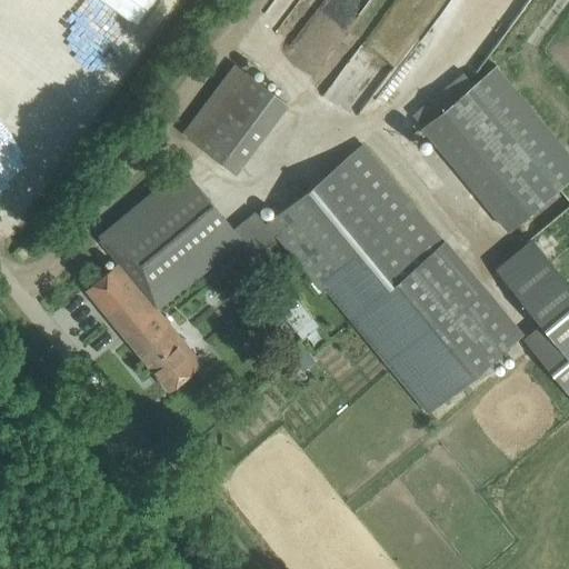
[(100,0),(136,25),(148,7),(152,0),(100,0)]
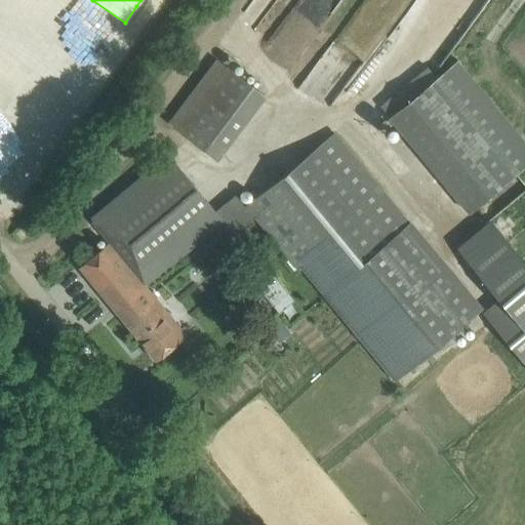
[(467,34),(489,0),(444,0),(450,4),(443,14),(446,15),(444,18),(467,34)]
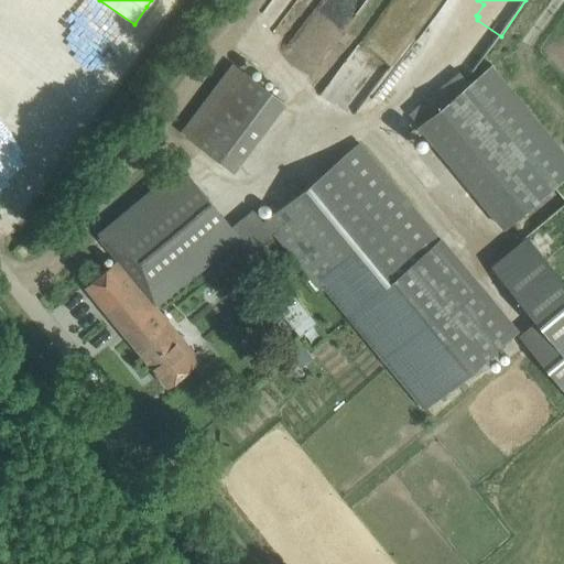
[(502,229),(563,177),(563,151),(491,64),(416,127),(502,229)]
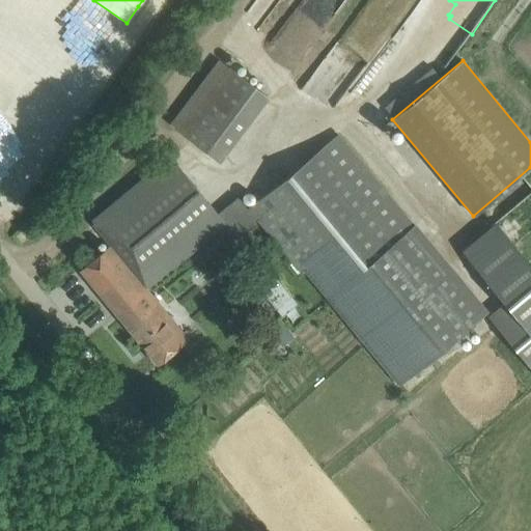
[(230,68),(182,134),(221,163),(270,98),(230,68)]
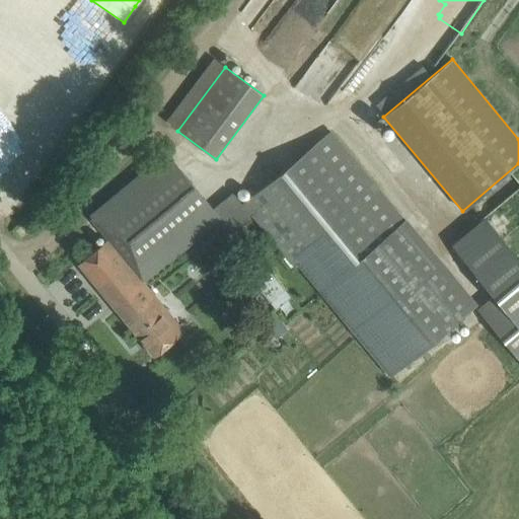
[(474,304),(418,235),(330,131),(241,205),(251,216),(293,267),(298,264),(391,376),(475,305),(474,304)]
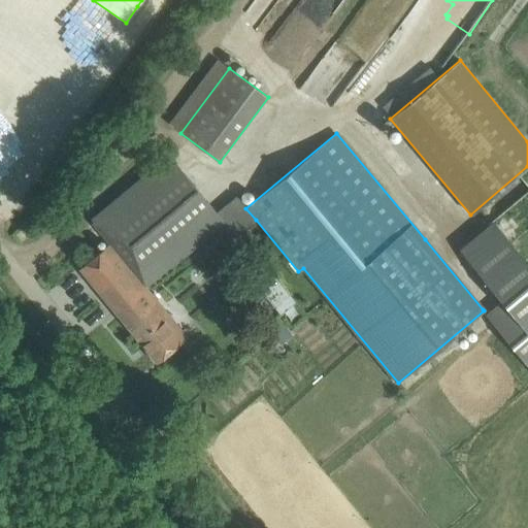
[(108,244),(79,268),(157,363),(173,350),(182,343),(164,322),(170,317),(159,303),(143,284),(213,226),(227,242),(256,220),(245,208),(236,197),(224,207),(190,165),(177,150),(90,221),(102,236),(108,244)]
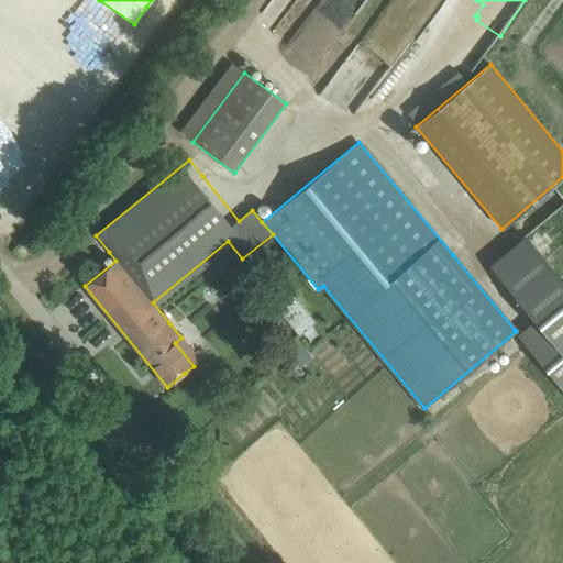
[(516,331),(424,408),(466,459),(495,461),(562,404),(562,202),(487,266),(530,318),(515,330),(516,331)]
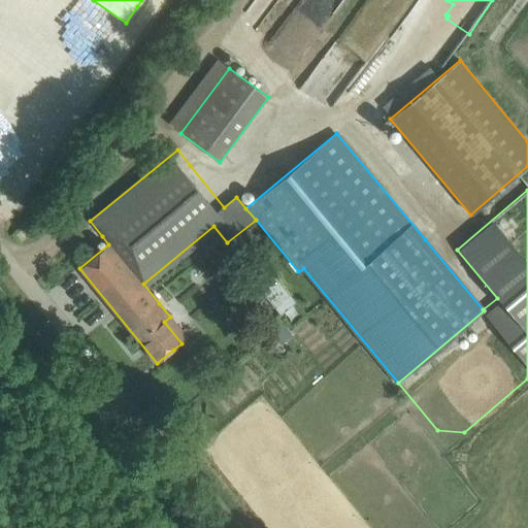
[(248,290),(264,314),(275,306),(286,323),(301,312),(273,272),(248,290)]
